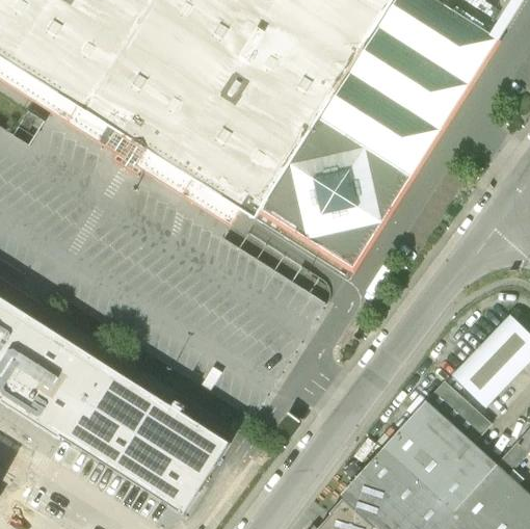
[(353,273),(524,0),(0,0),(0,80),(49,113),(127,162),(218,220),(229,227),(239,210),(254,219),(259,213),(353,273)]
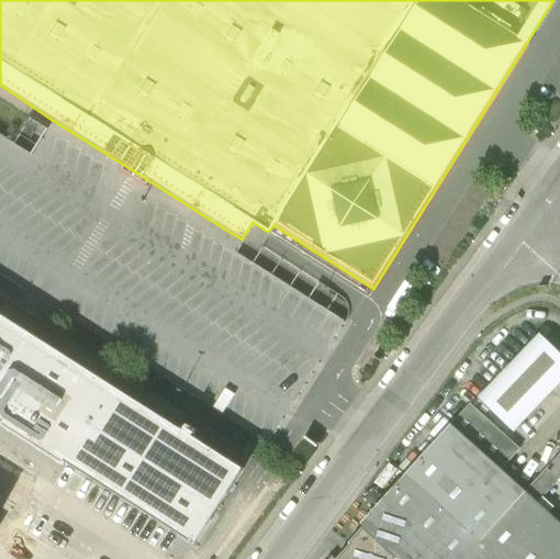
[(31,153),(0,132),(0,269),(49,302),(142,360),(161,372),(267,439),(288,407),(323,351),(345,319),(235,249),(242,239),(231,233),(134,171),(52,120),(51,122),(45,131),(34,147),(31,153)]
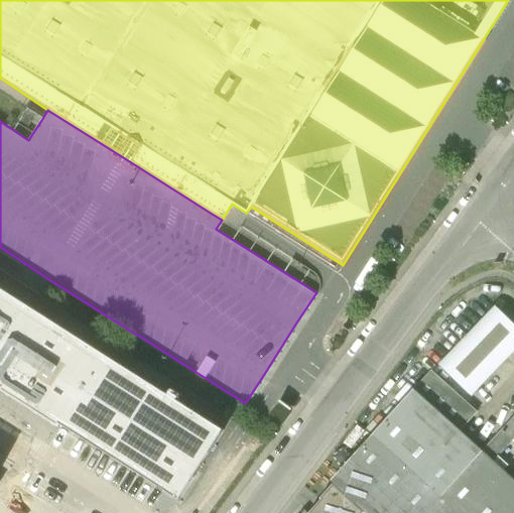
[(176,498),(221,428),(0,286),(0,385),(0,388),(57,425),(59,422),(176,498)]
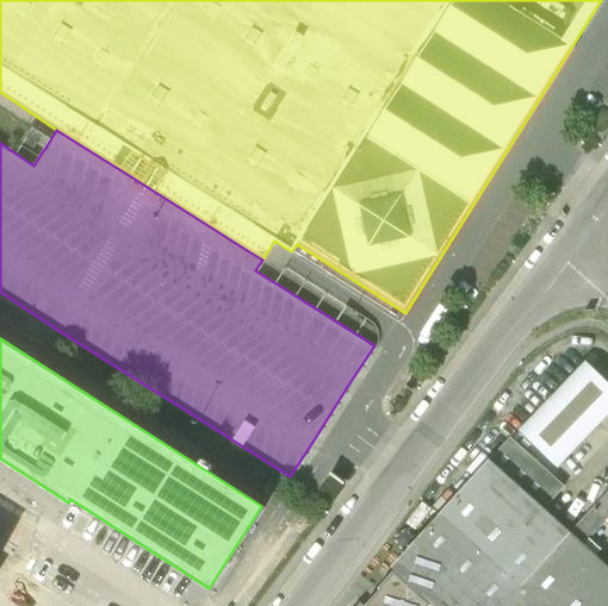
[(607,382),(583,360),(513,437),(553,473),(585,438),(607,413),(607,382)]
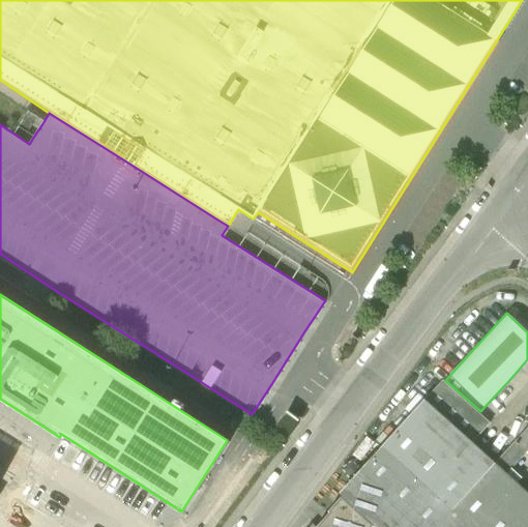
[(480,411),(445,380),(426,402),(472,443),(492,421),(480,411)]
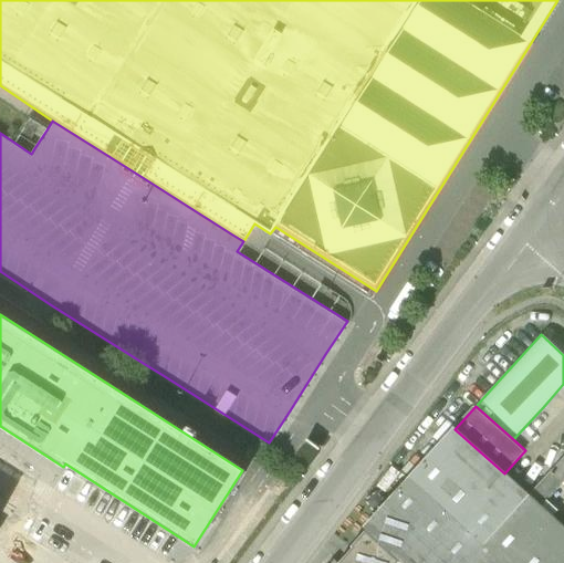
[(365,528),(368,531),(403,562),(404,562),(467,562),(529,496),(504,473),(455,429),(365,528)]
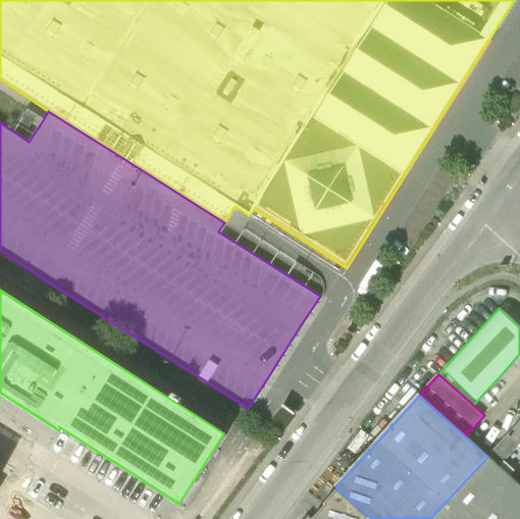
[(519,420),(487,457),(498,466),(519,440),(519,420)]
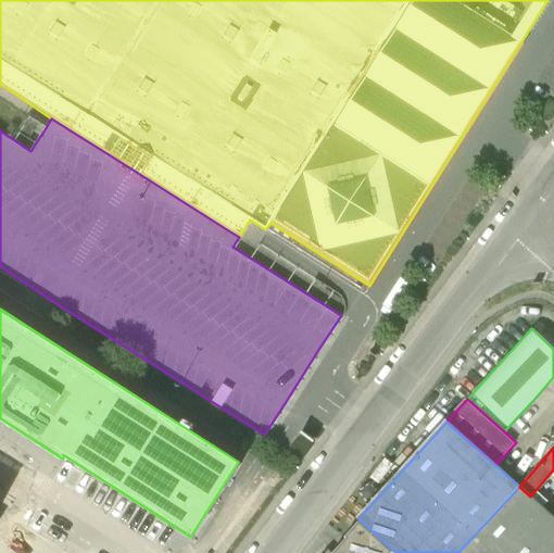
[(553,552),(553,518),(530,497),(519,487),(458,552),(553,552)]
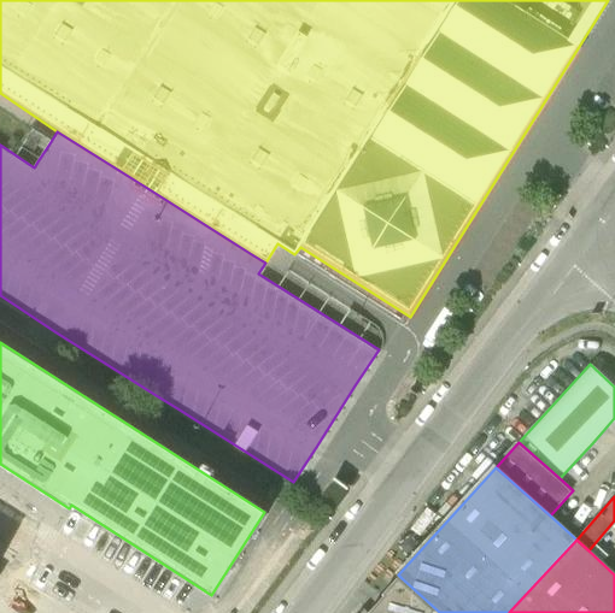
[(437,612),(439,612),(402,578),(384,599),(386,601),(374,612),(437,612)]
